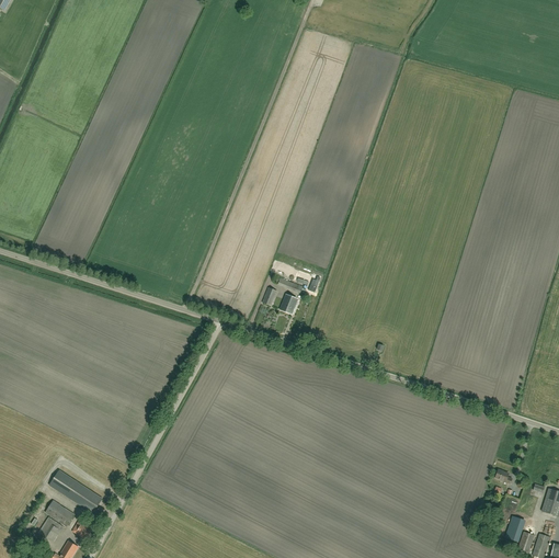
[(298,291),(300,284),(278,275),(276,282),(298,291)]
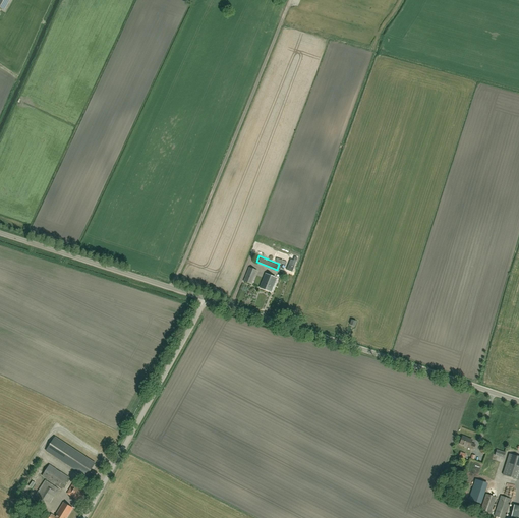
[(249,281),(255,267),(247,264),(242,278),(249,281)]
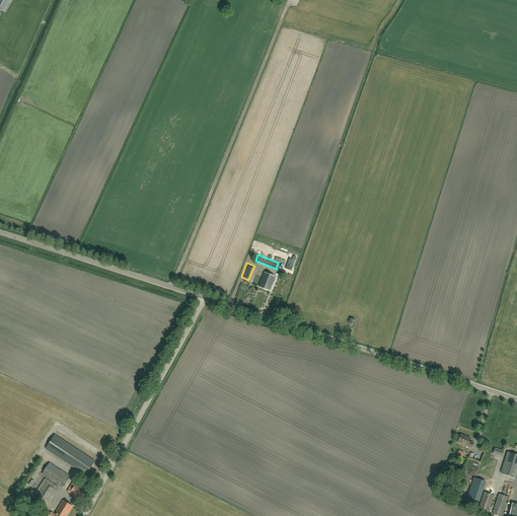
[(268,288),(274,274),(263,270),(256,284),(268,288)]
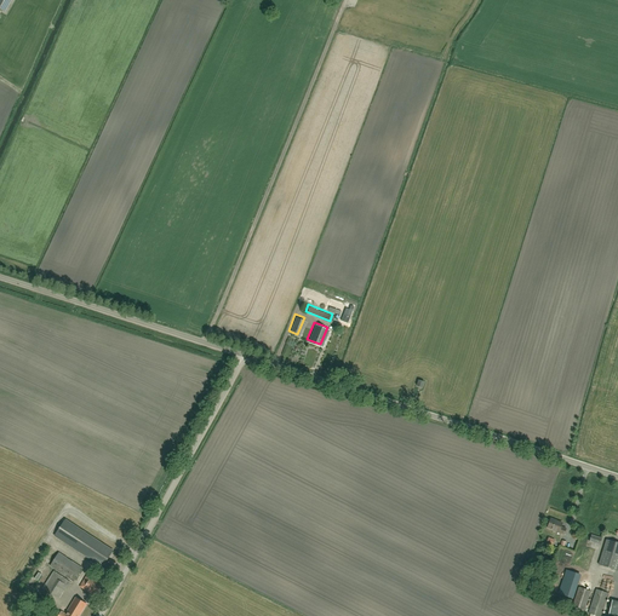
[(110,547),(63,516),(52,533),(99,564),(110,547)]
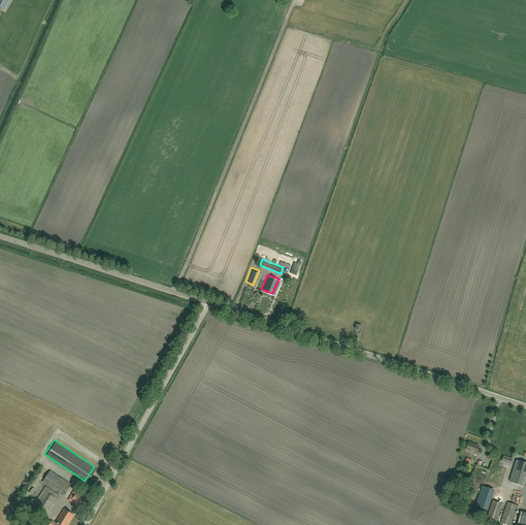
[(478,453),(480,448),(475,446),(477,444),(470,441),(471,440),(467,439),(464,447),(469,449),(469,450),(478,453)]
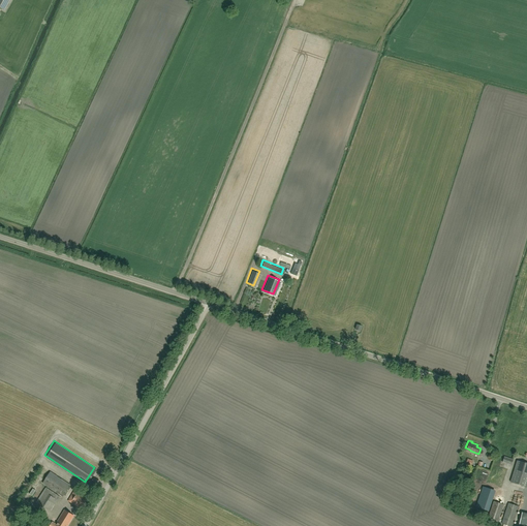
[(512,459),(503,456),(501,462),(510,464),(512,459)]
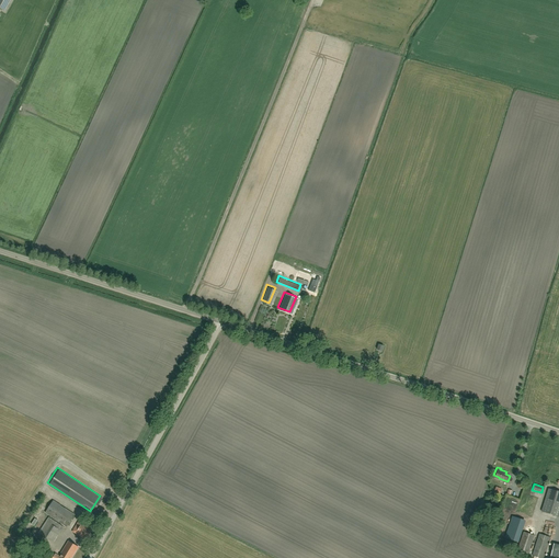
[(558,490),(546,487),(539,509),(557,514),(558,507),(558,490)]
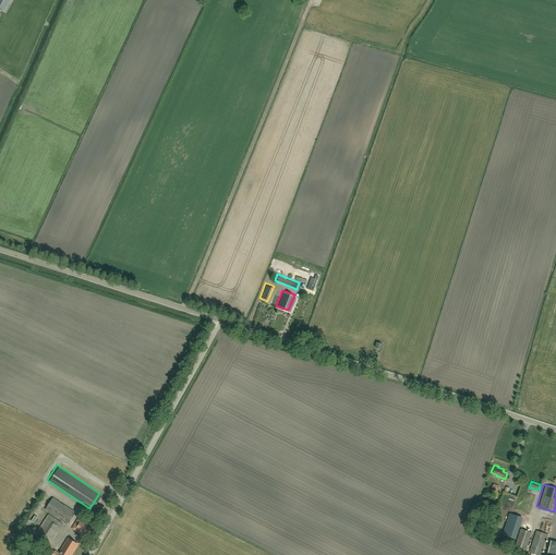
[(64,521),(72,509),(50,495),(43,507),(64,521)]
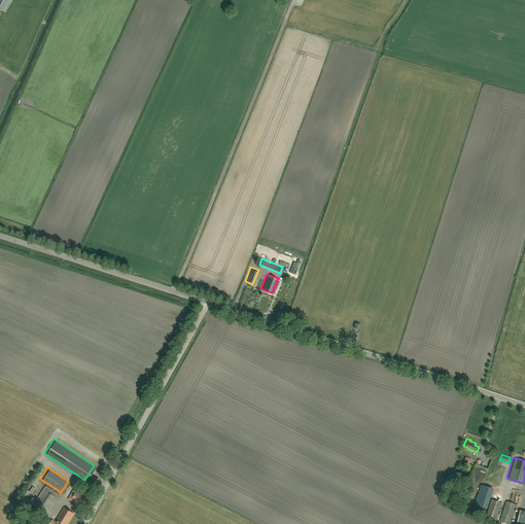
[(42,507),(43,503),(49,508),(59,492),(45,484),(34,501),(42,507)]
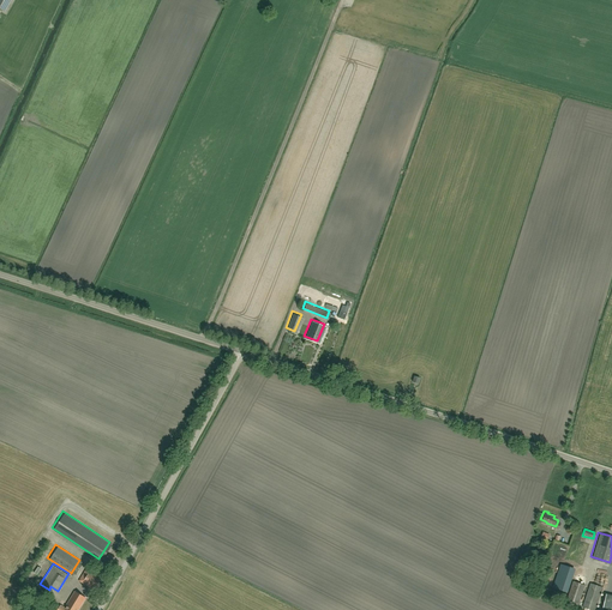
[(93,586),(99,575),(84,566),(77,578),(89,585),(89,584),(93,586)]
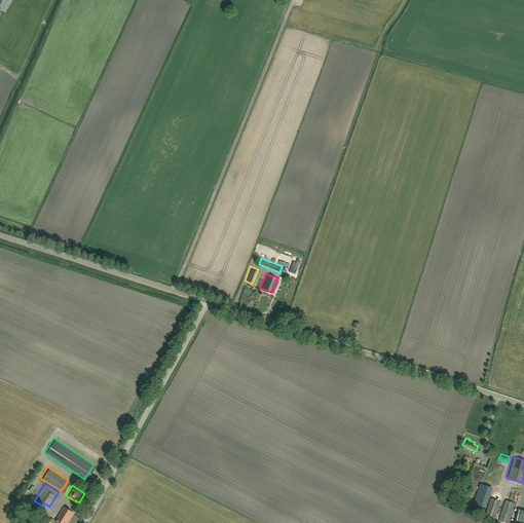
[(493,515),(499,498),(489,495),(483,512),(493,515)]
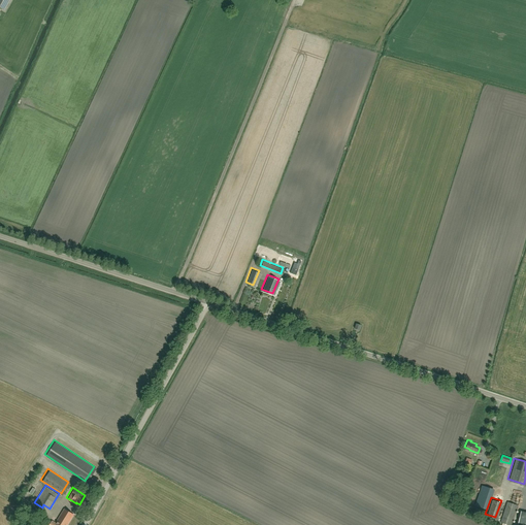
[(505,499),(499,520),(508,523),(516,502),(505,499)]
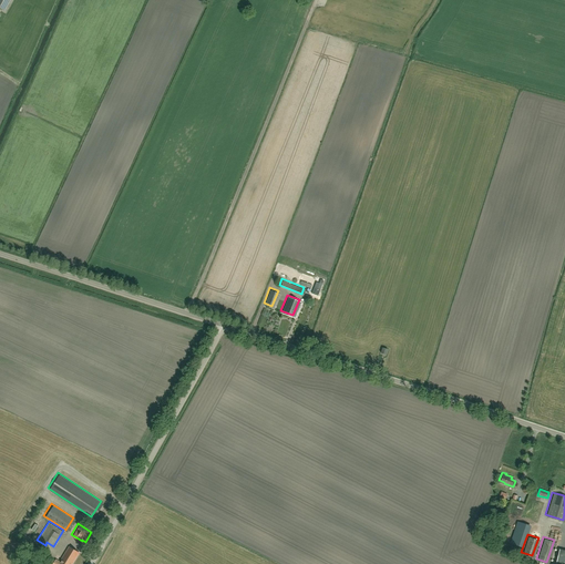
[(69,563),(76,550),(68,544),(59,557),(60,557),(59,560),(53,556),(50,563),(51,563),(65,563),(68,562),(69,563)]
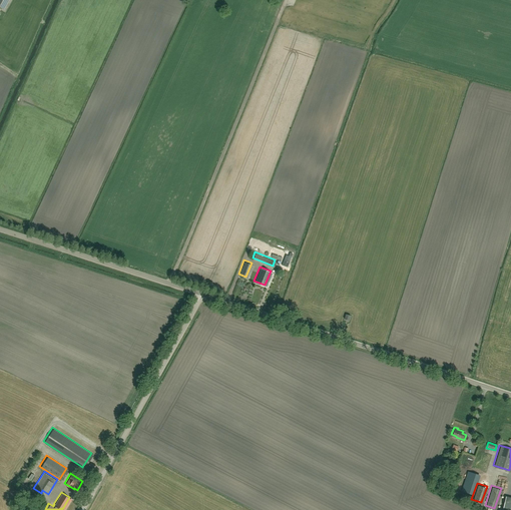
[(504,499),(501,509),(510,509),(510,495),(507,495),(506,499),(504,499)]
